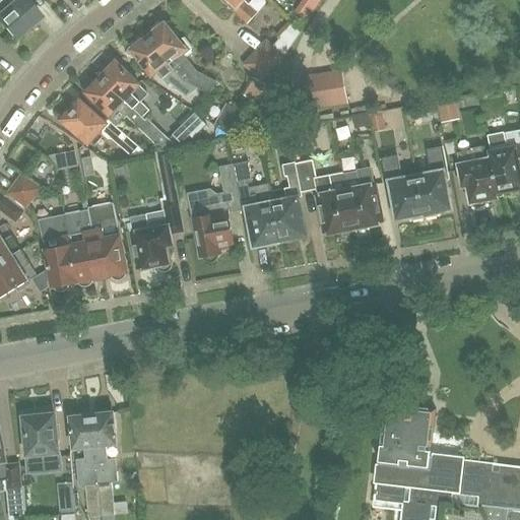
[(26,0),(13,0),(14,1),(0,12),(0,20),(15,39),(41,16),(26,0)]
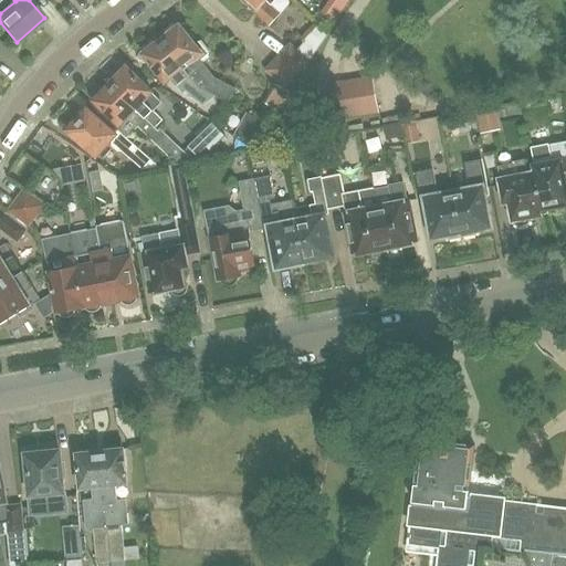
[(265,1),(265,0),(242,0),(271,25),(281,14),(265,1)]
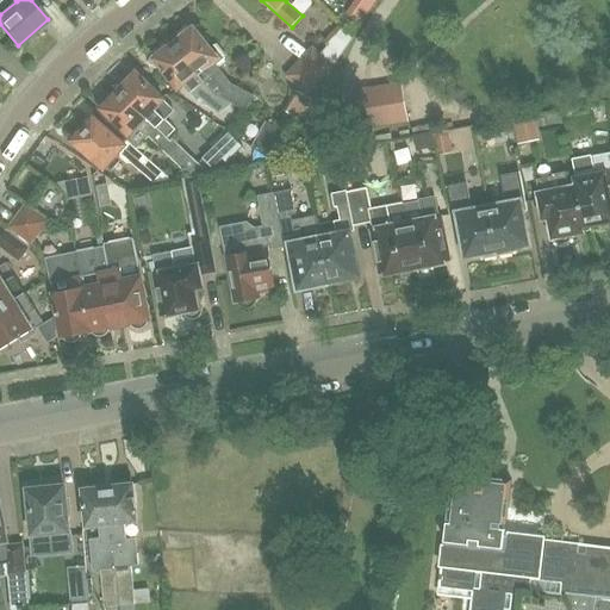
[(372,11),(379,0),(356,0),(358,0),(372,11)]
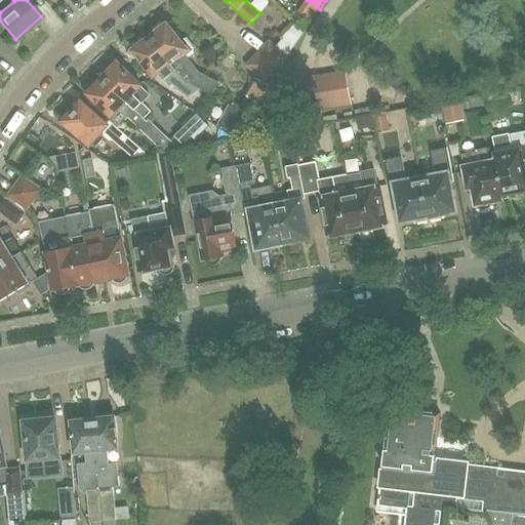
[(187,50),(167,25),(150,38),(186,83),(199,90),(199,89),(213,96),(219,83),(200,73),(191,63),(187,66),(179,56),(187,50)]
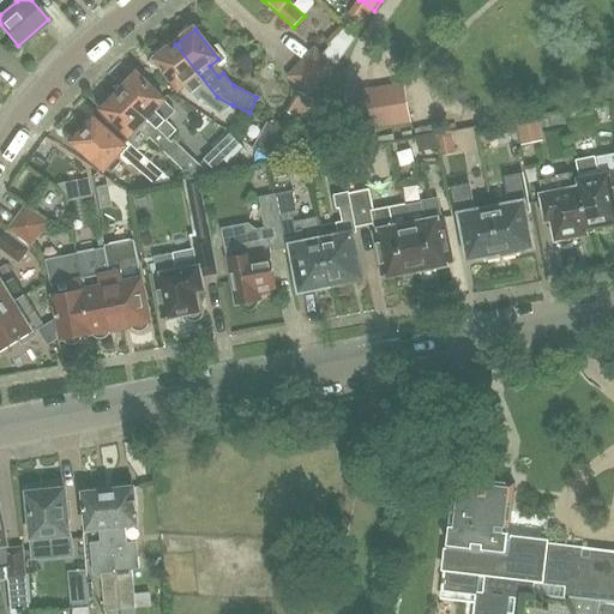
[(344,29),(323,55),(330,61),(337,67),(356,40),(344,29)]
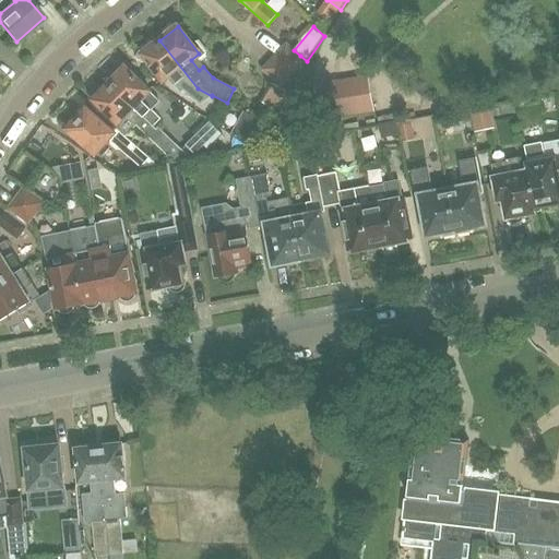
[(212,96),(198,88),(159,40),(142,54),(164,81),(166,79),(173,86),(175,85),(181,93),(183,92),(188,97),(200,105),(212,96)]
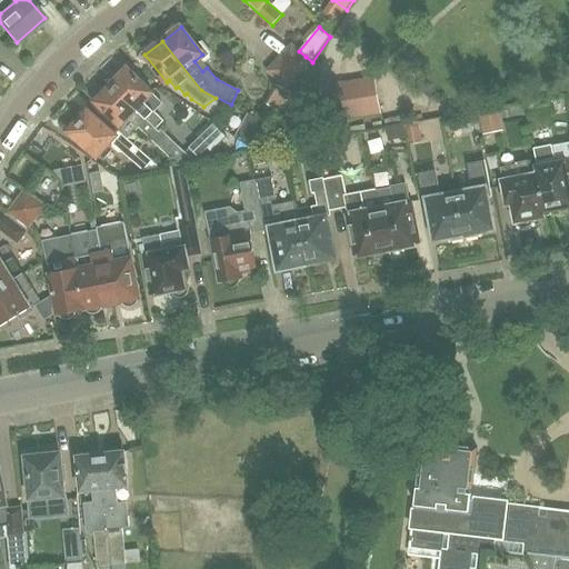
[(293,45),(280,58),(300,77),(312,62),(293,45)]
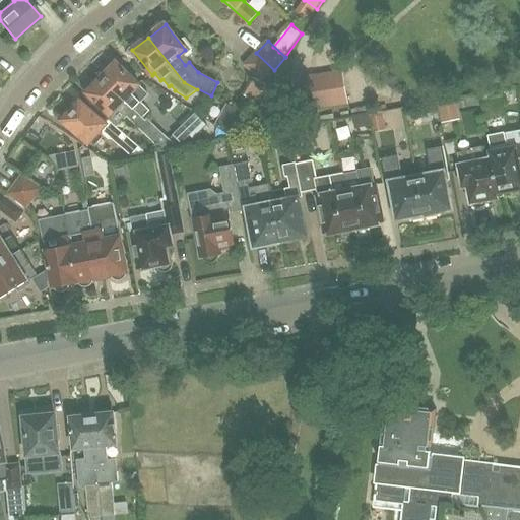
[(274,70),(256,53),(245,65),(263,82),(274,70)]
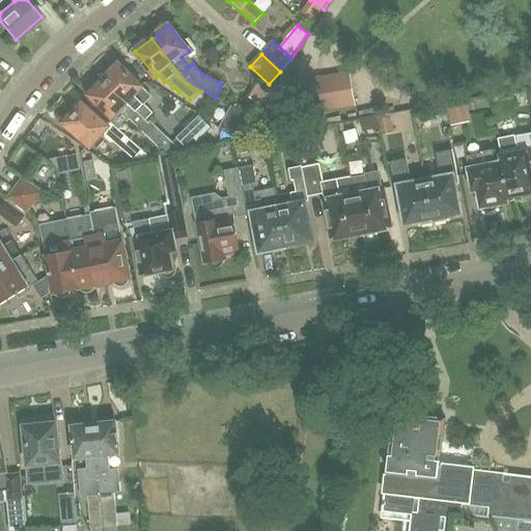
[(151,96),(142,87),(143,86),(119,63),(104,80),(146,120),(154,113),(144,104),(151,96)]
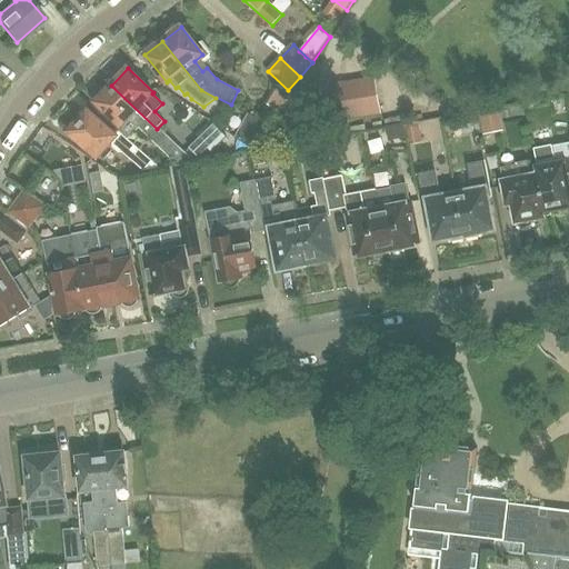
[(381,115),(375,77),(319,86),(326,123),(381,115)]
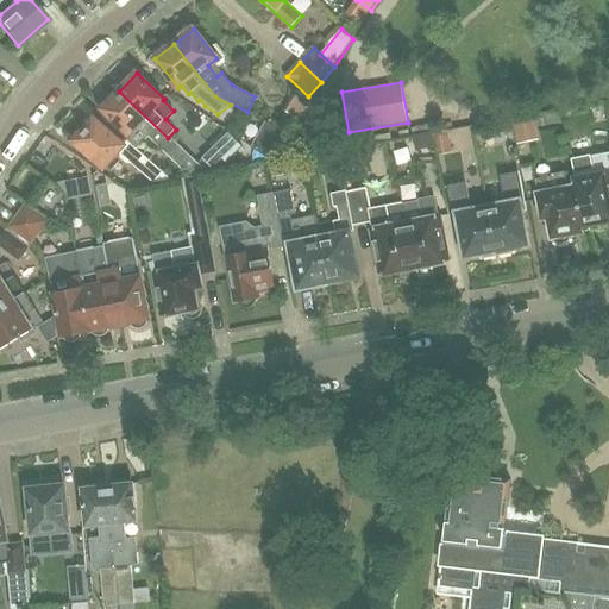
[(170,140),(168,138),(119,92),(102,110),(140,146),(149,137),(159,146),(188,176),(208,173),(195,159),(194,161),(173,139),(170,140)]
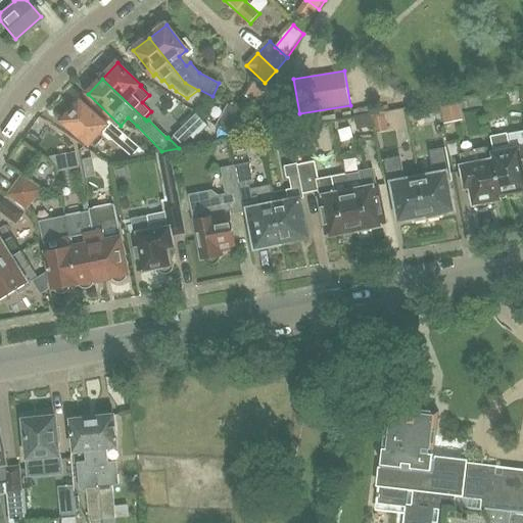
[(461,121),(458,99),(441,101),(444,124),(461,121)]
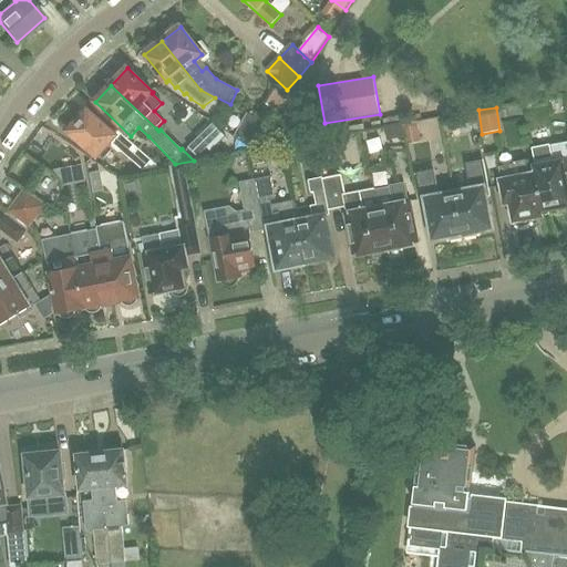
[(96,157),(112,140),(113,142),(112,143),(113,147),(120,152),(122,152),(143,169),(161,167),(107,122),(104,126),(85,111),(66,132),(96,157)]
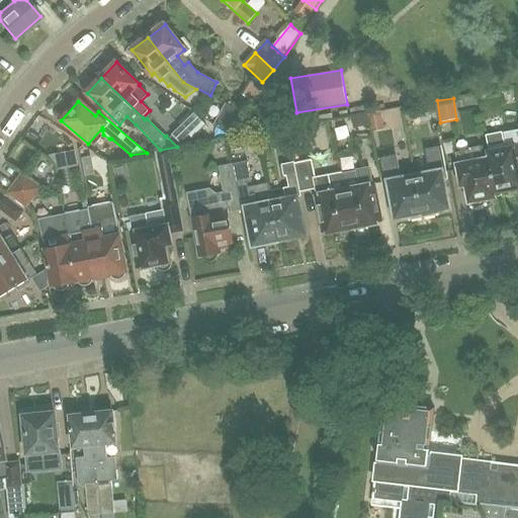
[(437,112),(435,102),(423,104),(425,114),(437,112)]
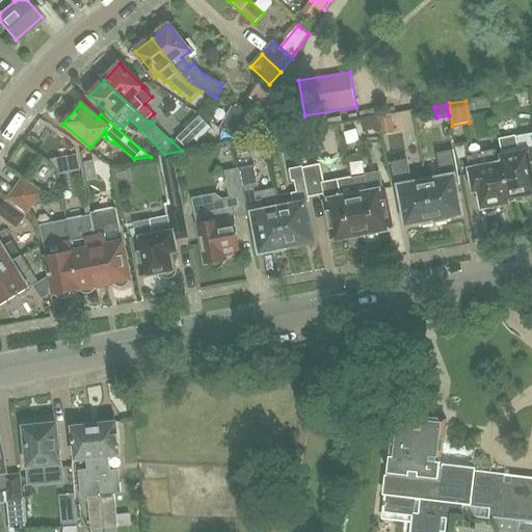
[(394,133),(391,114),(377,116),(377,117),(379,131),(380,136),(394,133)]
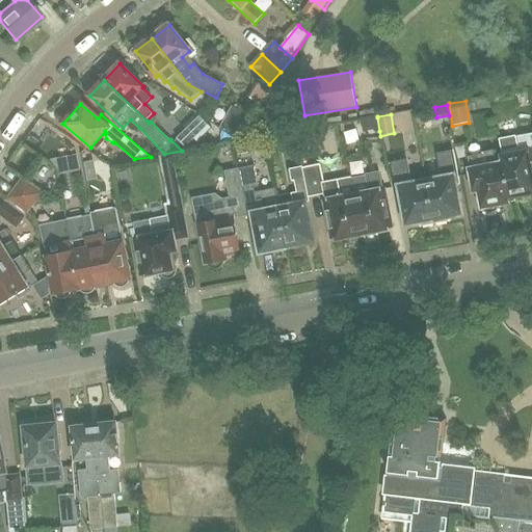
[(379,131),(377,117),(364,120),(366,133),(379,131)]
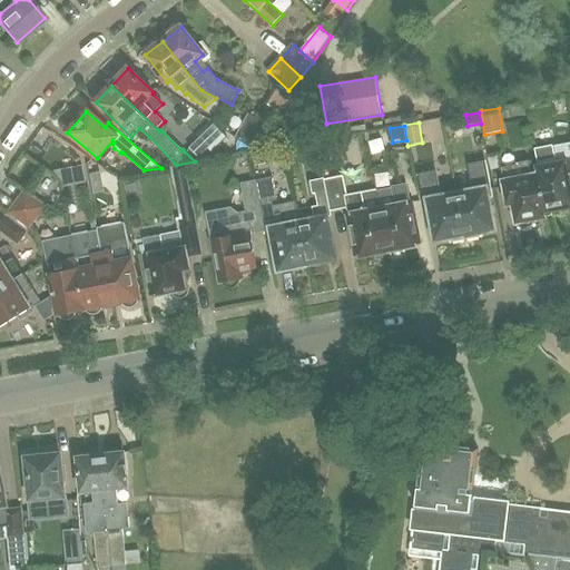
[(183,149),(195,161),(217,157),(207,149),(208,148),(197,136),(183,149)]
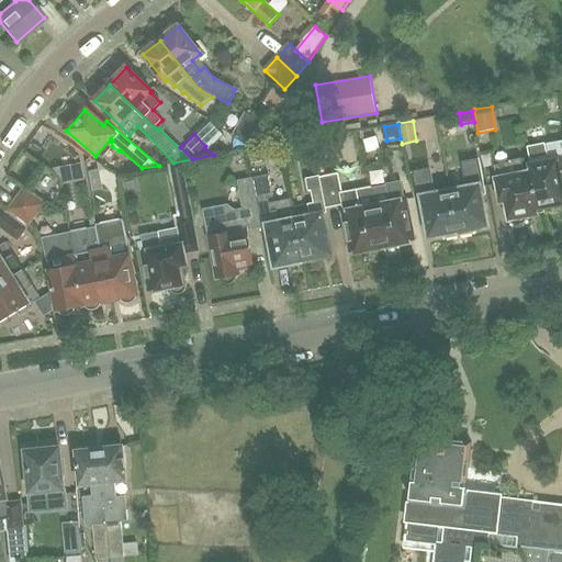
[(334,165),(327,136),(313,139),(319,168),(334,165)]
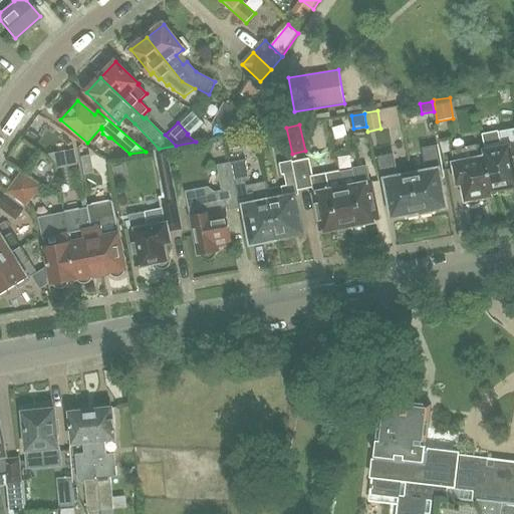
[(493,192),(495,191),(513,186),(513,148),(513,147),(513,129),(482,137),(486,155),(493,192)]
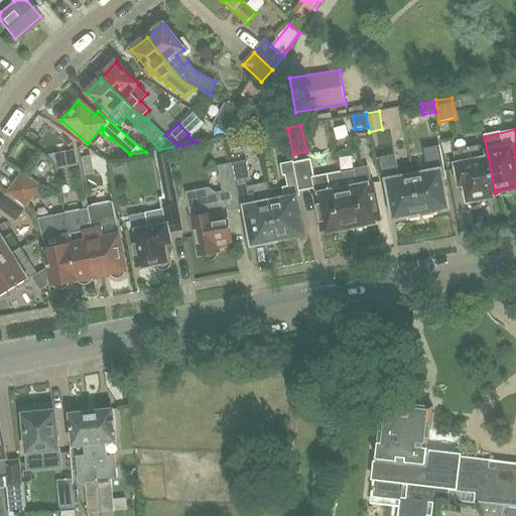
[(495,192),(488,155),(485,156),(481,142),(470,144),(471,146),(452,150),(460,182),(464,181),(470,207),(473,209),(482,207),(484,204),(483,200),(498,197),(497,191),(495,192)]
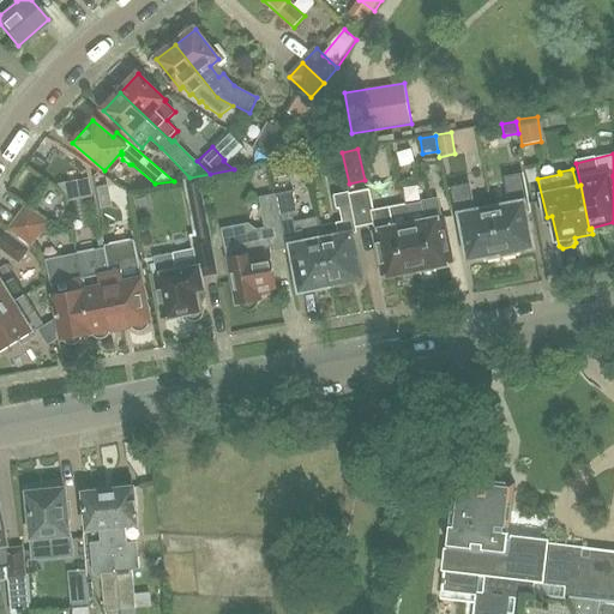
[(509,205),(492,209),(500,254),(531,248),(529,238),(530,238),(525,212),(529,212),(522,175),(504,179),(509,205)]
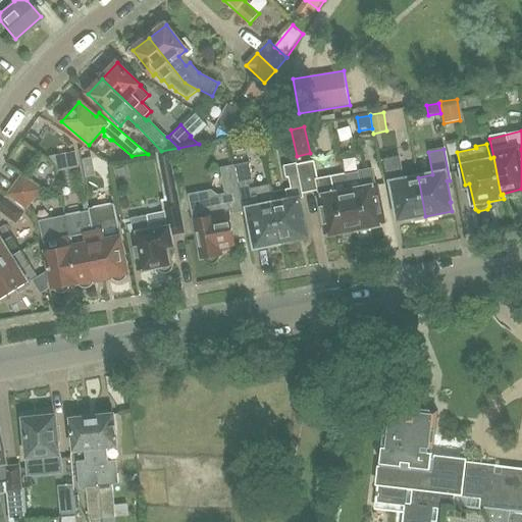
[(172,164),(169,152),(158,153),(160,166),(172,164)]
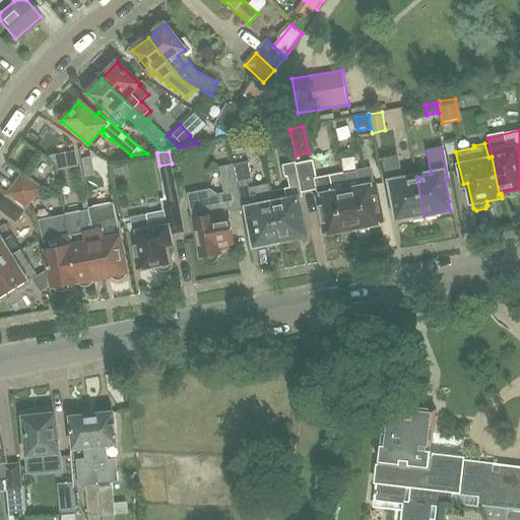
[(424,215),(416,177),(401,180),(397,157),(381,160),(387,192),(390,191),(394,211),(395,211),(397,221),(424,215)]
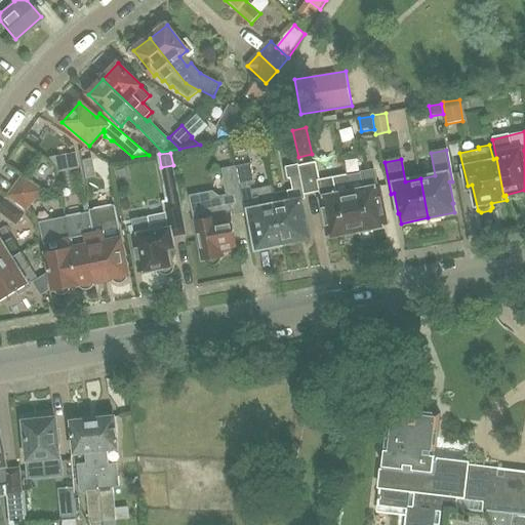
[(316,162),(299,166),(300,175),(305,195),(322,192),(320,182),(316,162)]
